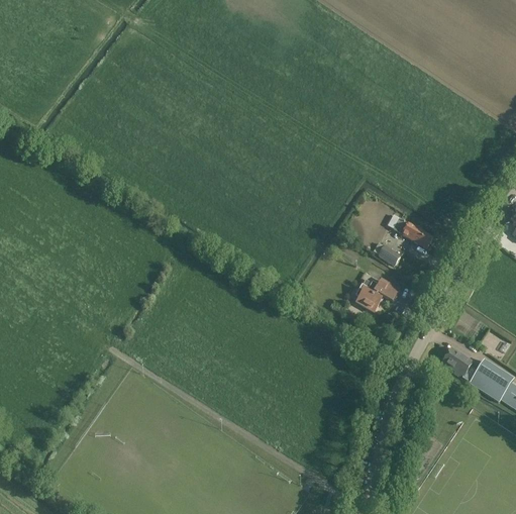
[(401,233),(425,247),(432,236),(407,222),(399,217),(392,229),(400,234),(401,233)]
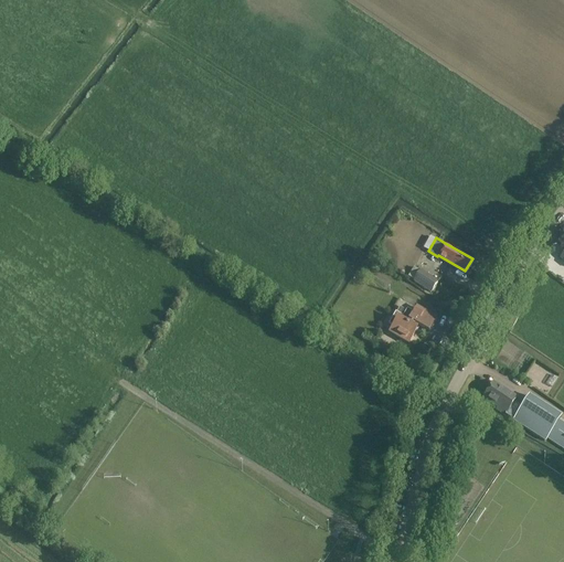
[(437,278),(419,267),(412,278),(429,290),(437,278)]
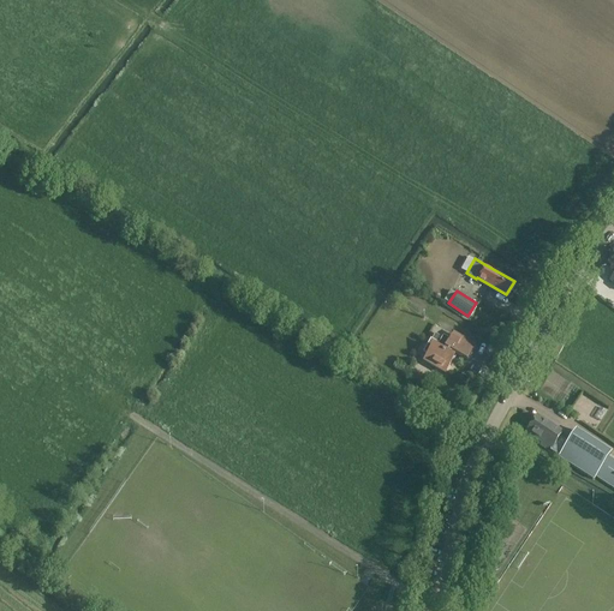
[(423,359),(443,370),(452,355),(448,353),(451,349),(465,358),(474,343),(452,331),(449,337),(442,333),(441,335),(434,331),(430,337),(429,336),(422,349),(427,352),(423,359)]
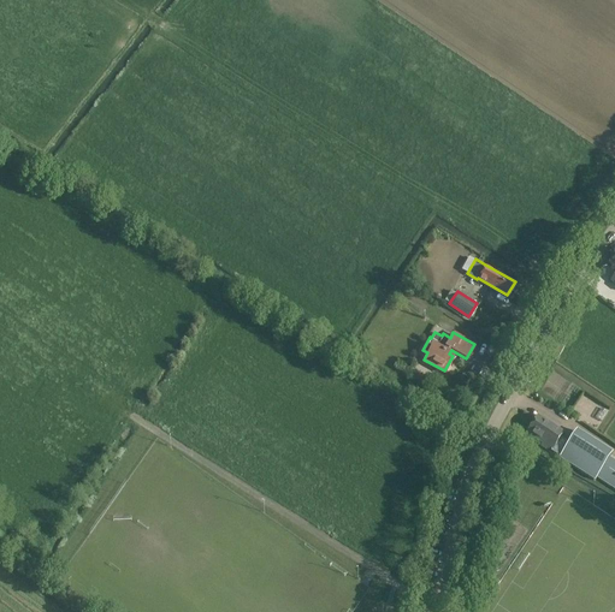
[(540,443),(550,449),(557,438),(562,429),(537,413),(526,429),(542,440),(540,443)]
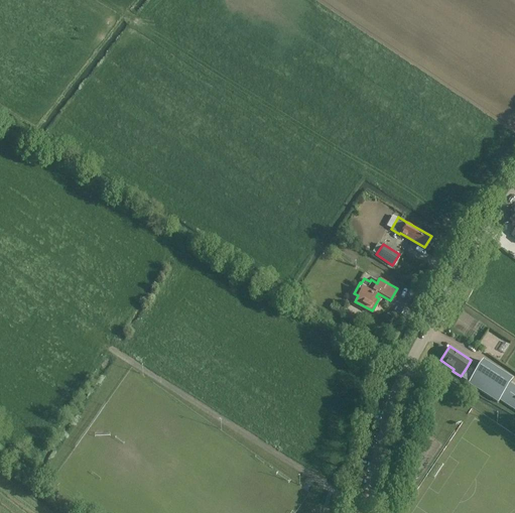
[(499,398),(514,408),(514,384),(510,381),(512,378),(483,359),(468,382),(497,401),(499,398)]
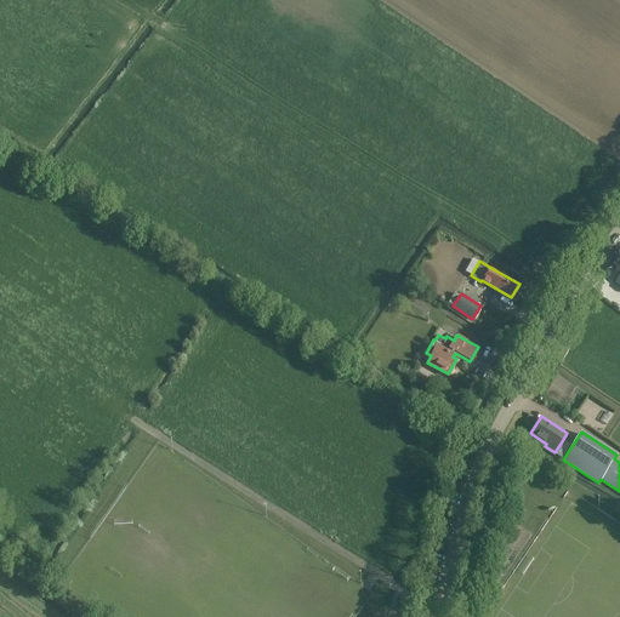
All buildings are outlined.
